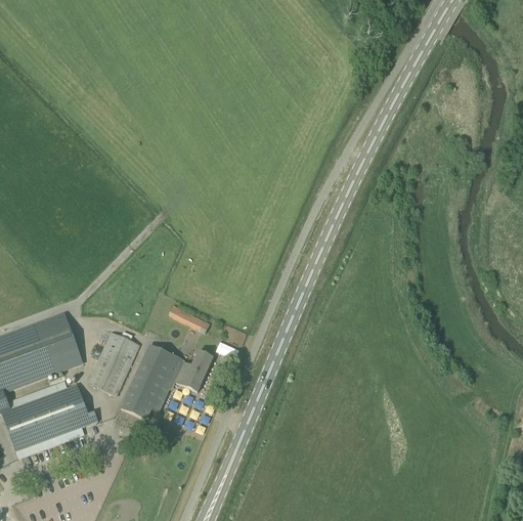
[(169,314),(197,328),(206,333),(210,323),(173,305),(169,314)]
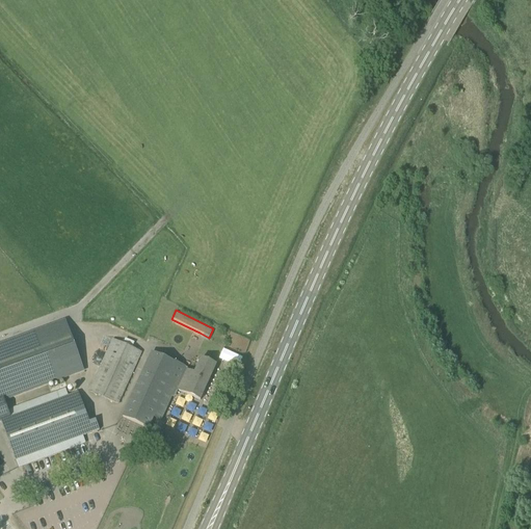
[(67,319),(0,343),(0,398),(4,397),(84,367),(67,319)]
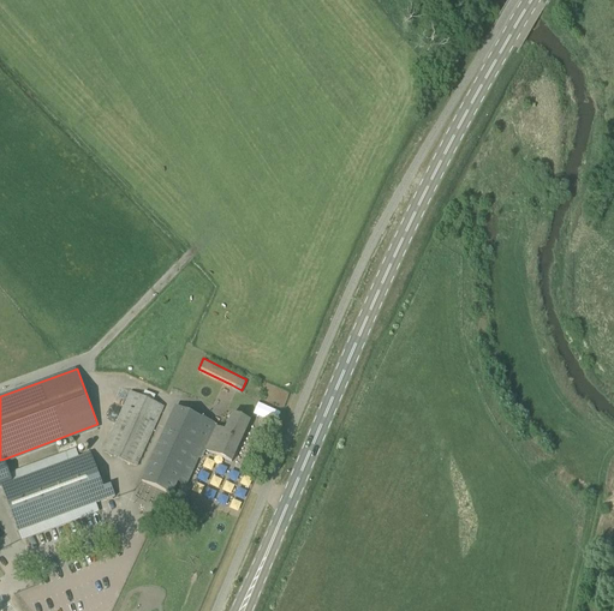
[(105,449),(137,463),(164,405),(131,389),(105,449)]
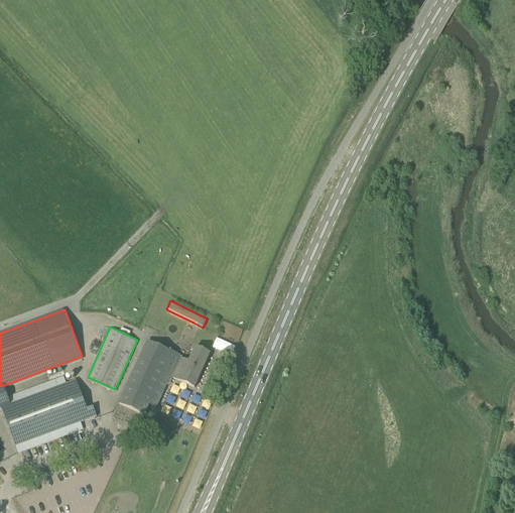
[(195,386),(195,385),(210,352),(196,345),(189,359),(181,356),(182,355),(172,350),(171,351),(147,340),(120,401),(144,413),(148,404),(149,404),(150,402),(156,405),(169,376),(172,377),(172,376),(195,386)]
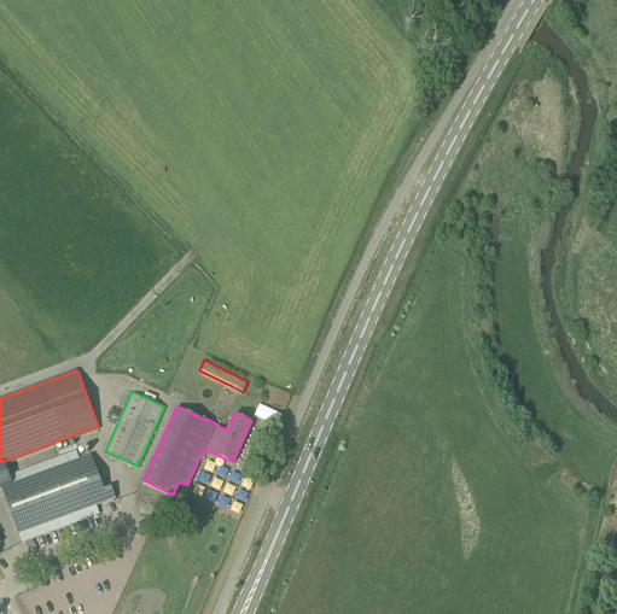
[(116,496),(112,485),(104,487),(92,452),(3,485),(10,506),(15,521),(19,532),(98,503),(116,496)]
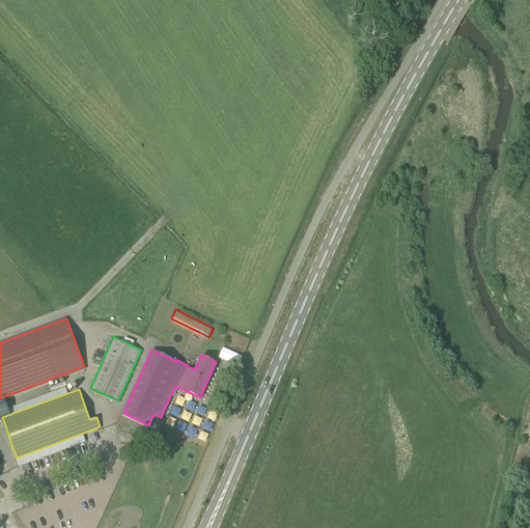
[(0,418),(2,417),(10,414),(8,408),(4,396),(0,397),(0,418)]
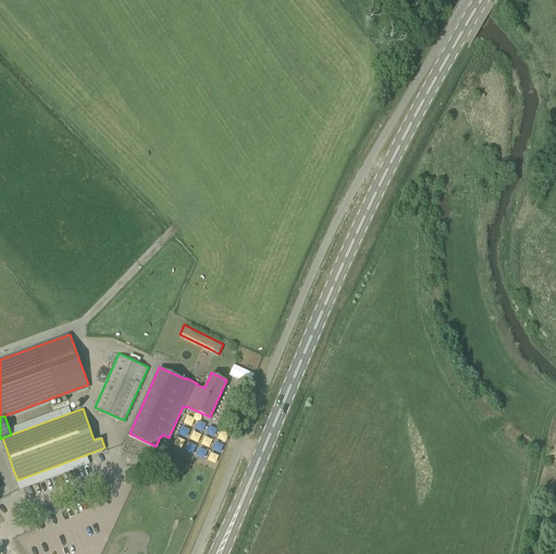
[(193,429),(189,438),(198,441),(201,432),(193,429)]
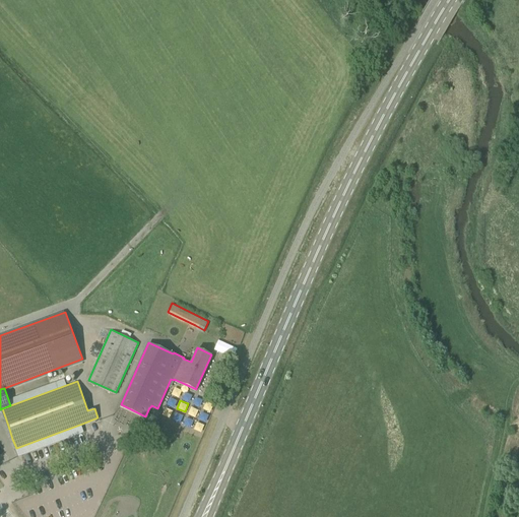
[(189,404),(188,412),(175,410),(174,421),(194,424),(196,406),(189,404)]
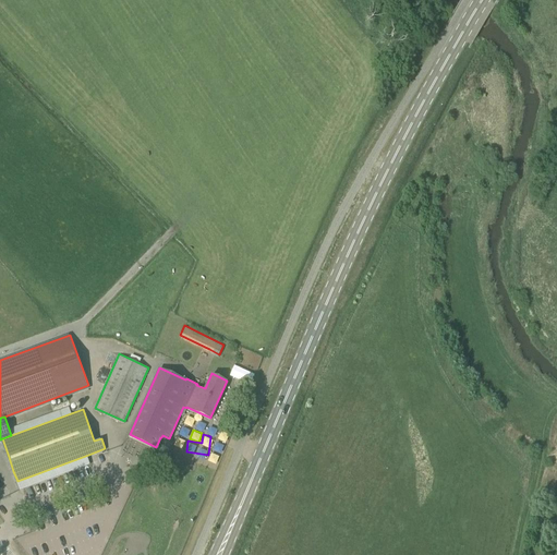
[(174,443),(182,446),(185,438),(178,435),(174,443)]
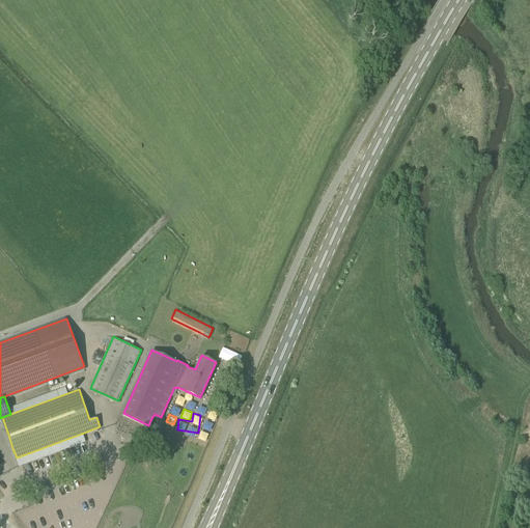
[(204,419),(203,426),(211,428),(213,420),(204,419)]
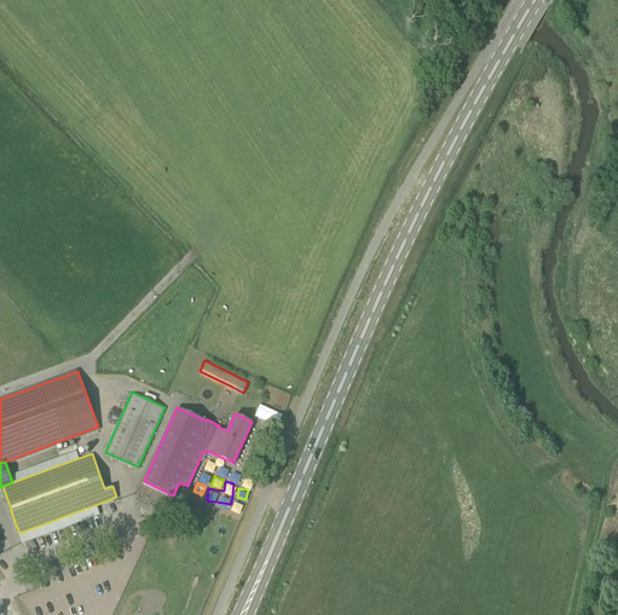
[(230,509),(238,514),(243,504),(235,499),(230,509)]
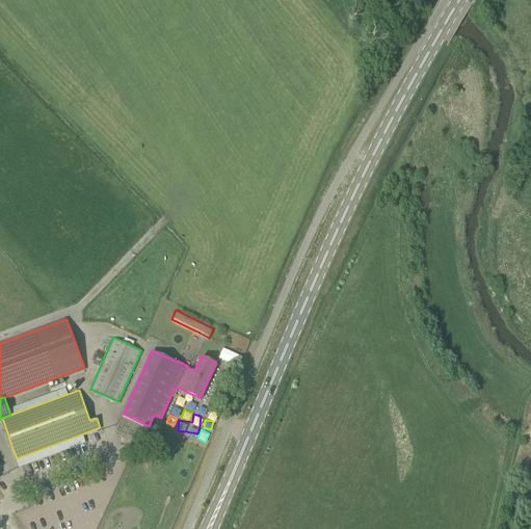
All buildings are outlined.
